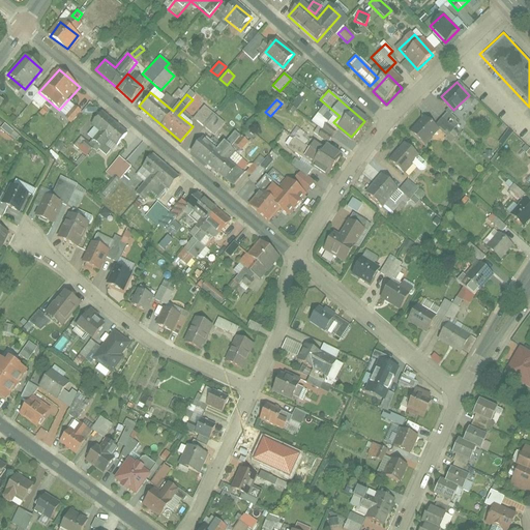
[(206,106),(196,118),(215,135),(226,122),(206,106)]
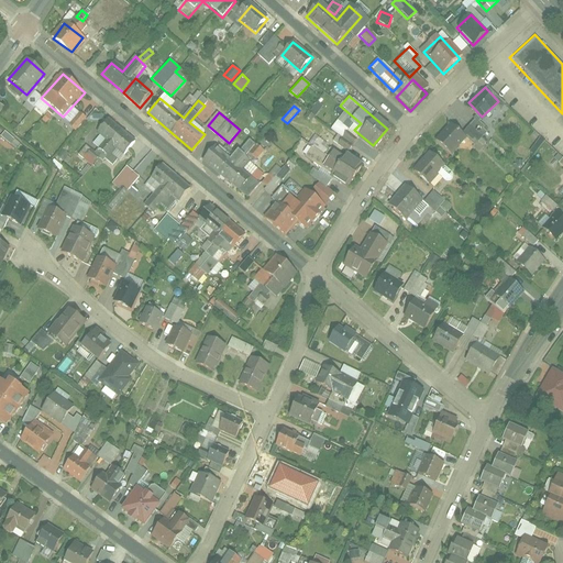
[(127,150),(138,136),(112,114),(101,128),(127,150)]
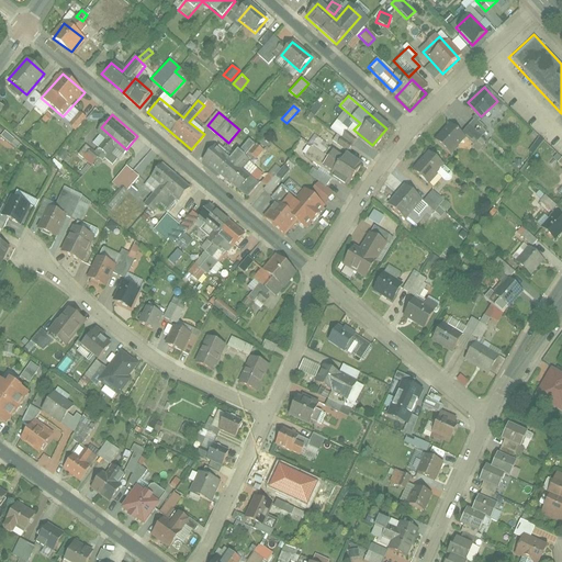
[(451,153),(467,133),(451,121),(435,141),(451,153)]
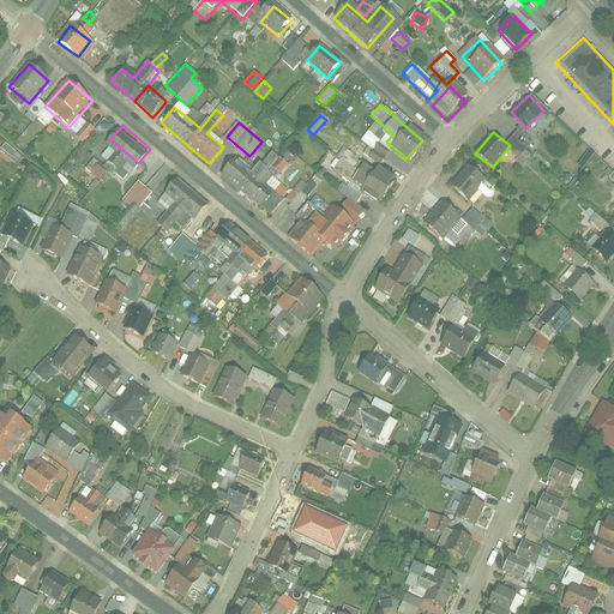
[(0,149),(14,158),(17,152),(2,144),(0,149)]
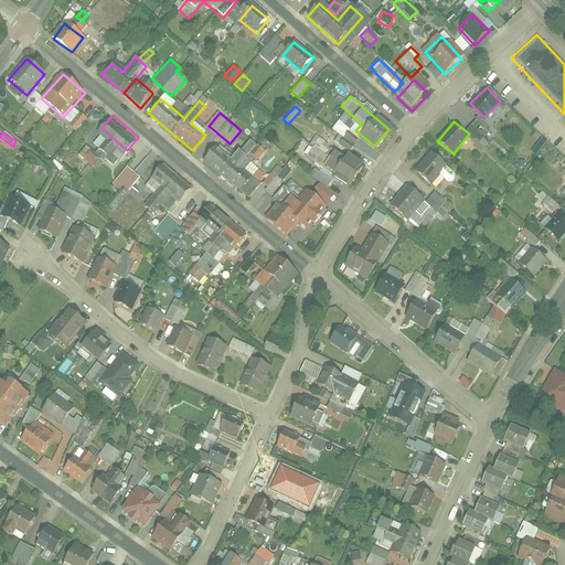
[(340,153),(336,159),(306,136),(297,148),(347,187),(360,169),(340,153)]
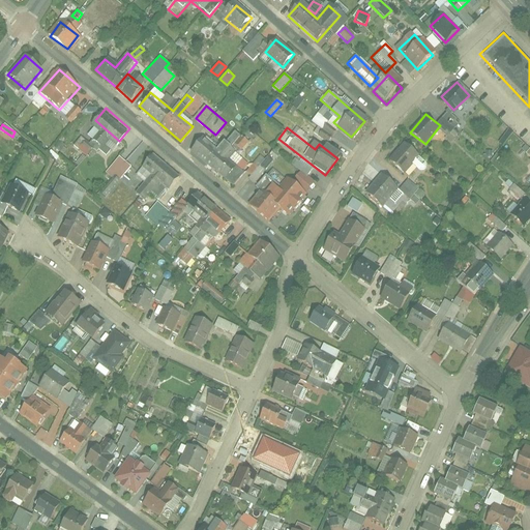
[(230,147),(238,135),(233,130),(225,143),(230,147)]
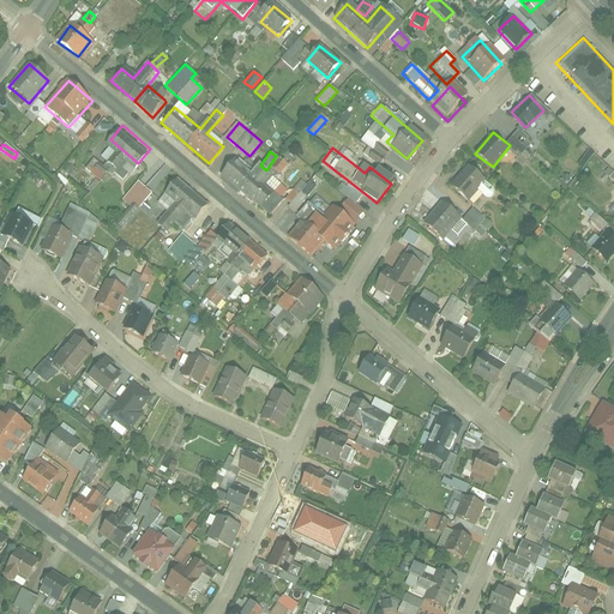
[(280,198),(235,157),(221,173),(265,214),(280,198)]
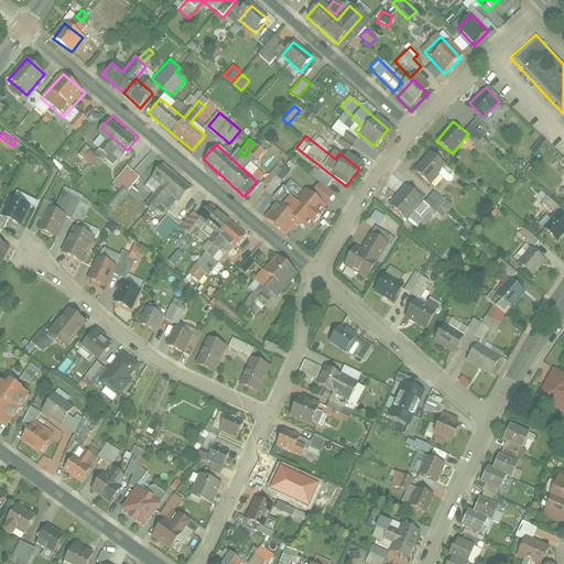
[(258,147),(251,156),(257,161),(263,150),(258,147)]
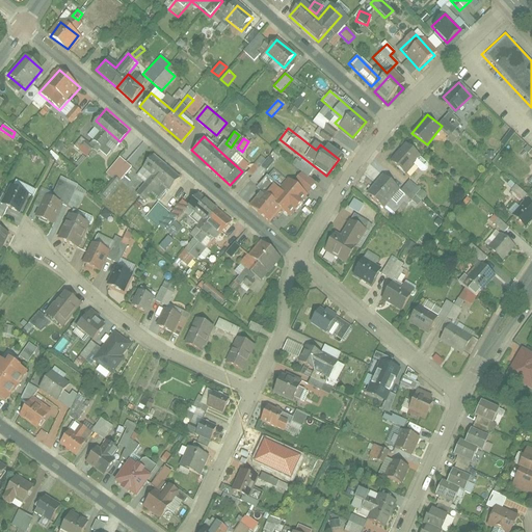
[(183,174),(149,143),(138,156),(173,185),(183,174)]
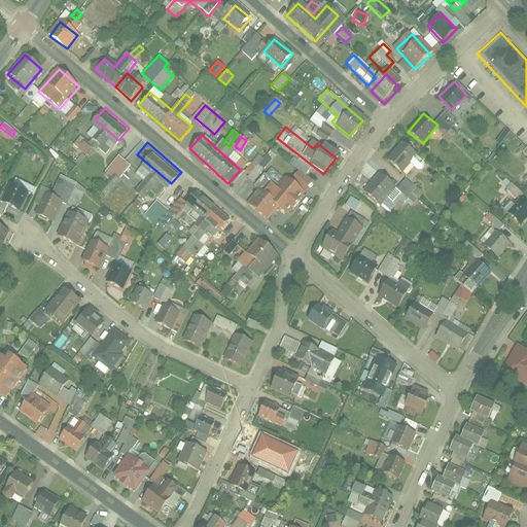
[(413,155),(398,143),(382,162),(395,175),(413,155)]
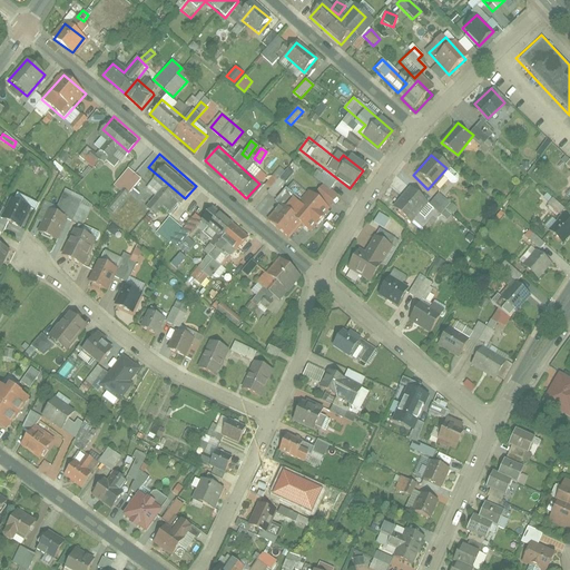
[(111,213),(141,179),(127,168),(112,185),(121,193),(107,209),(111,213)]
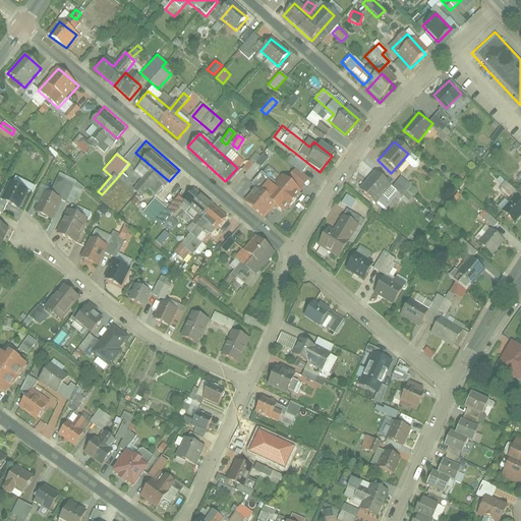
[(255,187),(244,200),(266,219),(275,208),(281,214),(307,182),(294,171),(287,179),(281,174),(277,179),(265,169),(262,173),(249,163),(239,174),(255,187)]
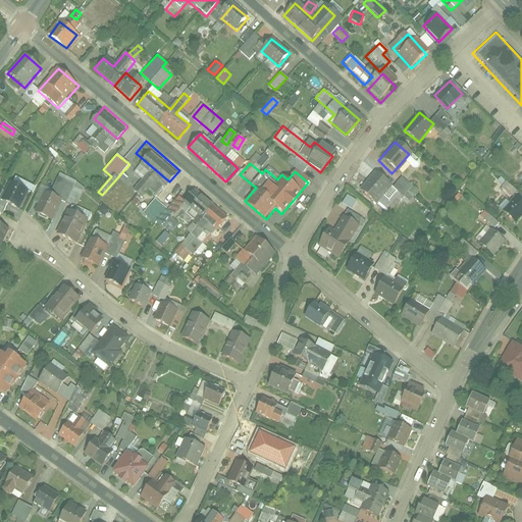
[(372,198),(384,180),(369,170),(357,187),(372,198)]
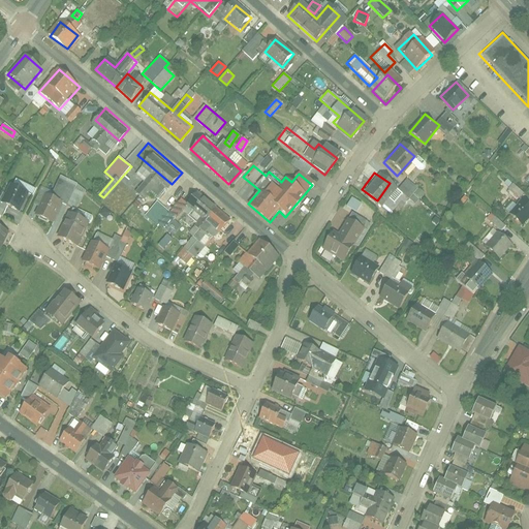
[(406,179),(397,189),(414,205),(424,193),(406,179)]
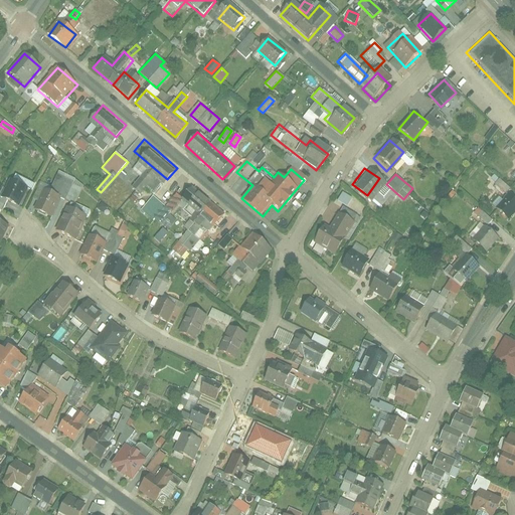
[(29,185),(11,175),(1,193),(19,203),(29,185)]
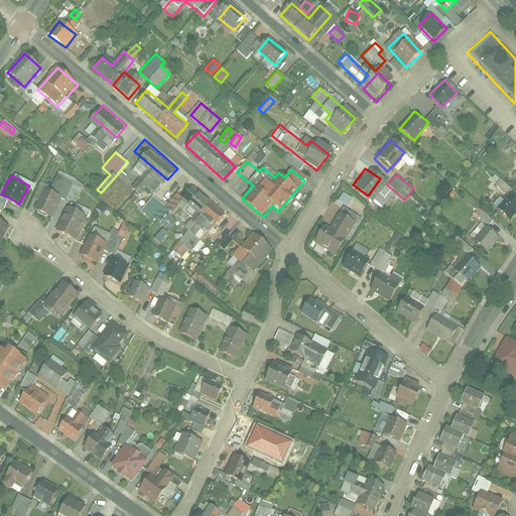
[(232,214),(192,180),(181,195),(220,227),(232,214)]
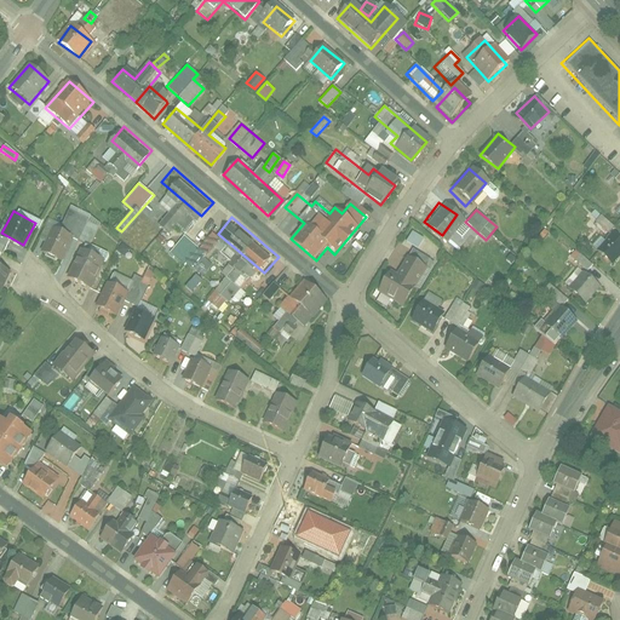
[(63,257),(73,233),(51,224),(41,248),(63,257)]
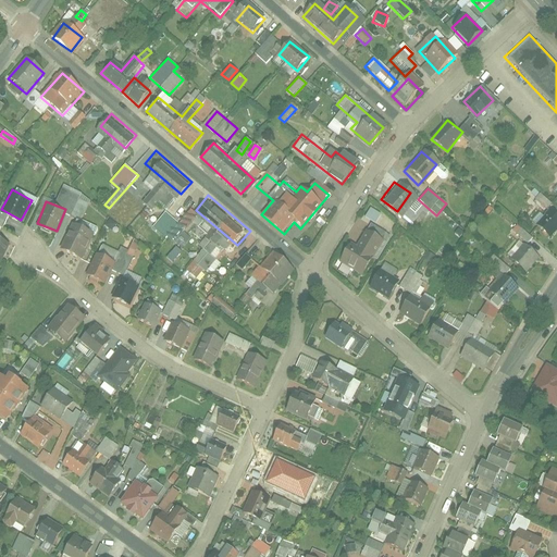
[(182,229),(158,208),(147,220),(171,240),(182,229)]
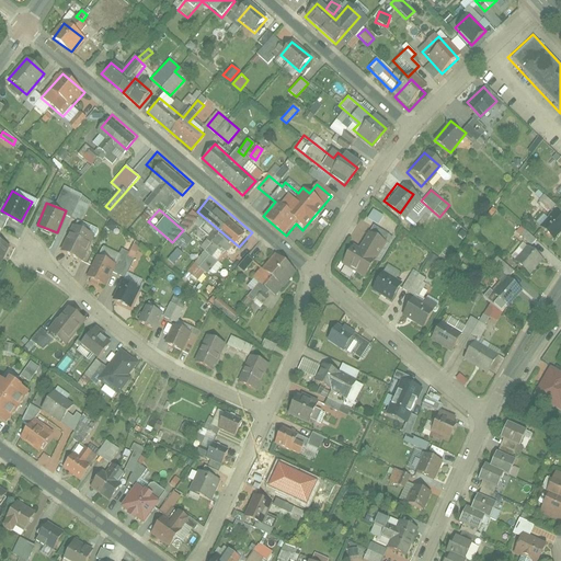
[(371,209),(366,219),(377,226),(382,216),(371,209)]
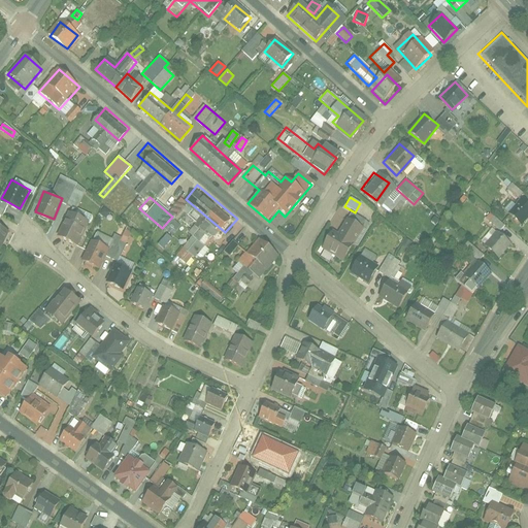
[(518,225),(527,211),(527,203),(519,197),(504,213),(518,225)]
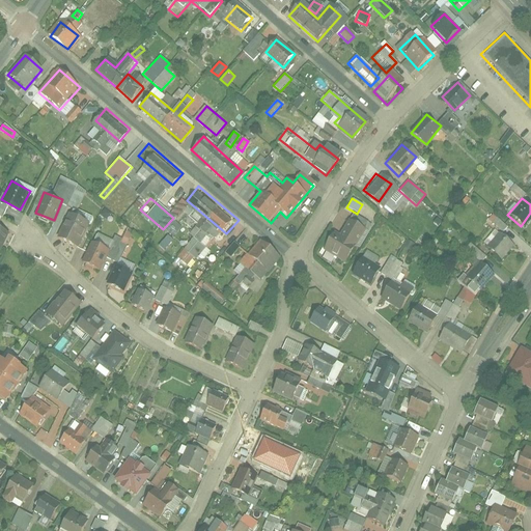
[(89,220),(71,210),(58,232),(77,242),(89,220)]
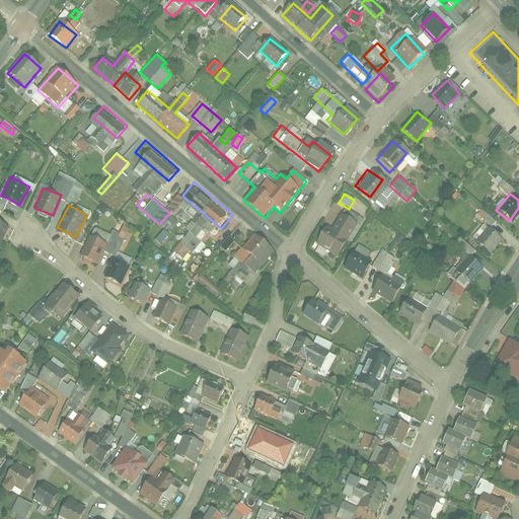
[(316,234),(340,250),(360,223),(342,210),(332,222),(327,219),(316,234)]
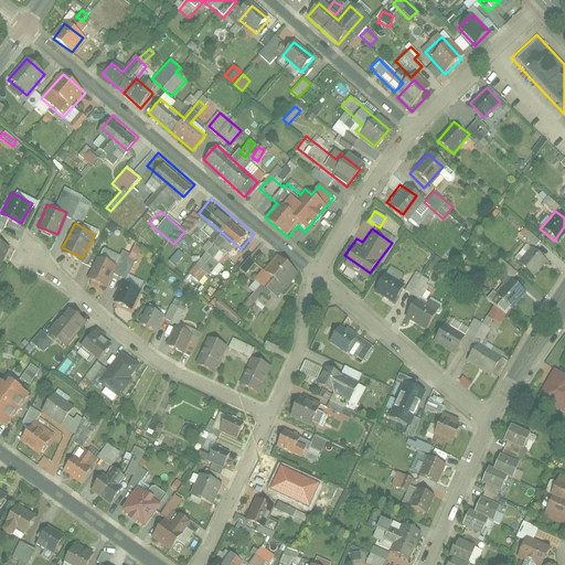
[(0,264),(8,267),(18,245),(0,236),(0,264)]
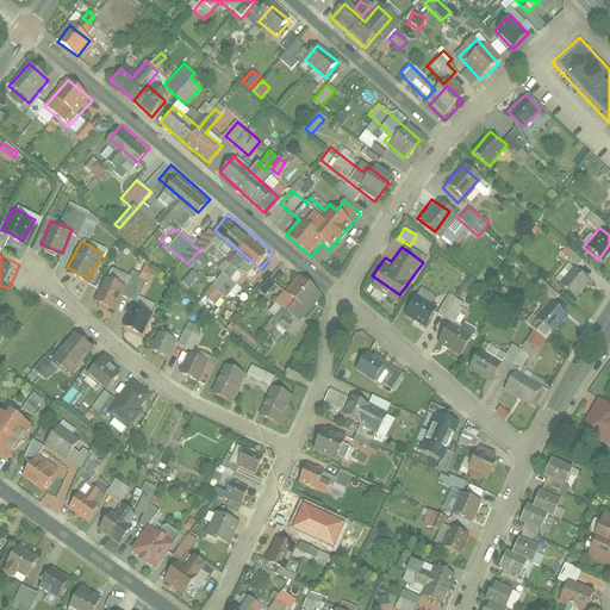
[(468,255),(462,267),(470,271),(474,257),(468,255)]
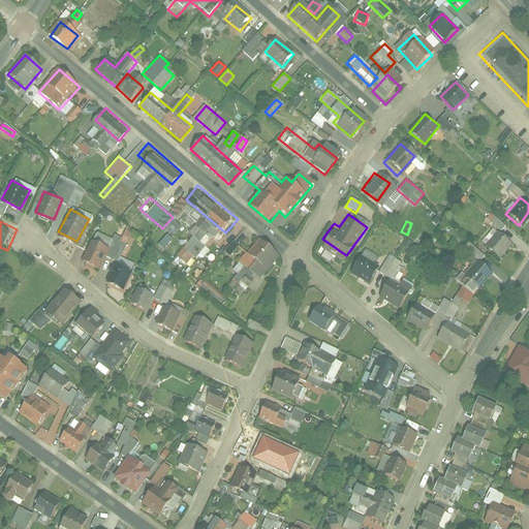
[(485,243),(498,255),(512,240),(499,227),(485,243)]
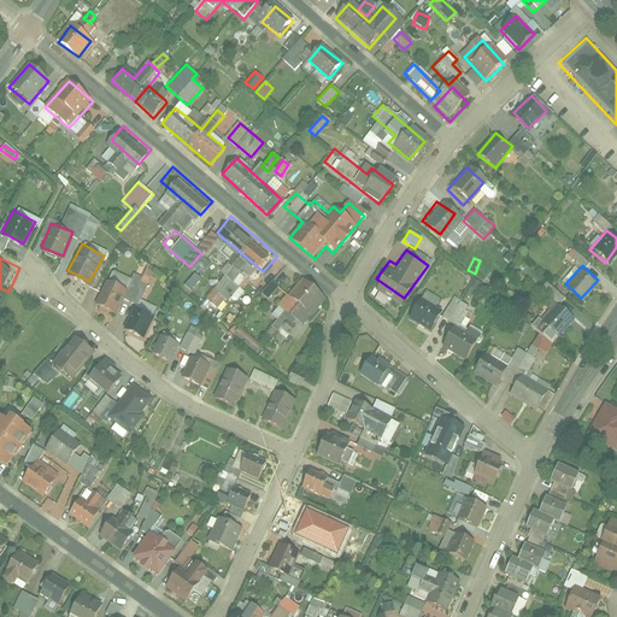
[(192,291),(200,278),(193,274),(184,286),(192,291)]
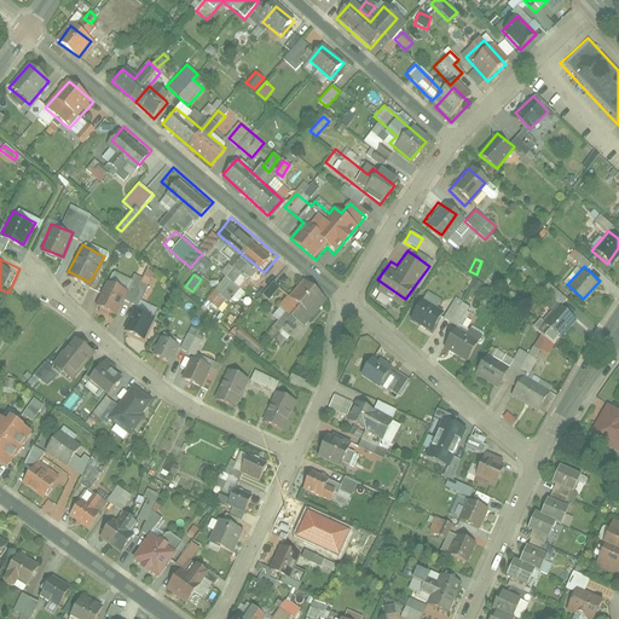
[(127,290),(105,277),(93,298),(115,311),(127,290)]
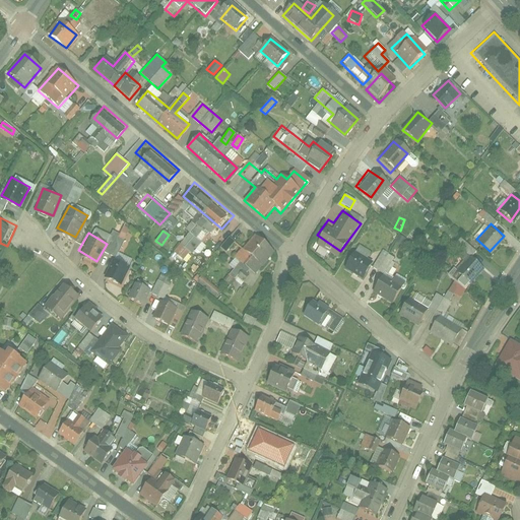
[(228,237),(219,248),(226,253),(234,242),(228,237)]
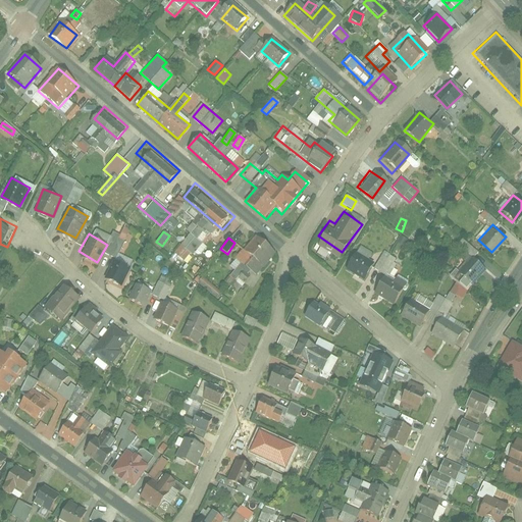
[(263,268),(274,256),(258,242),(248,255),(263,268)]
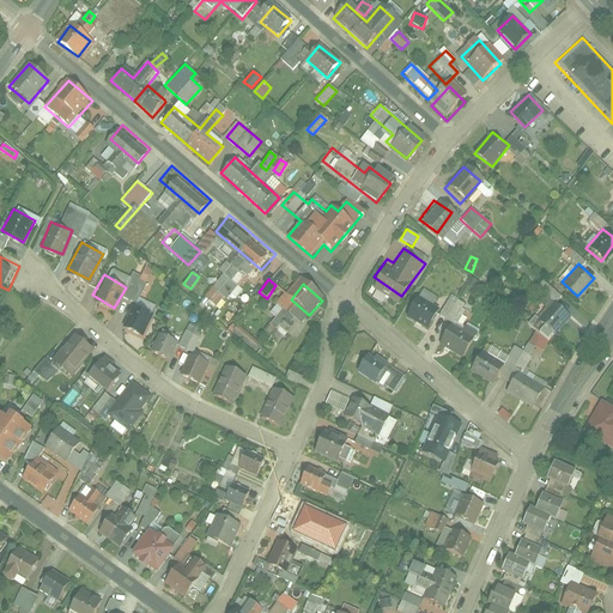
[(437,311),(417,293),(402,310),(424,327),(437,311)]
